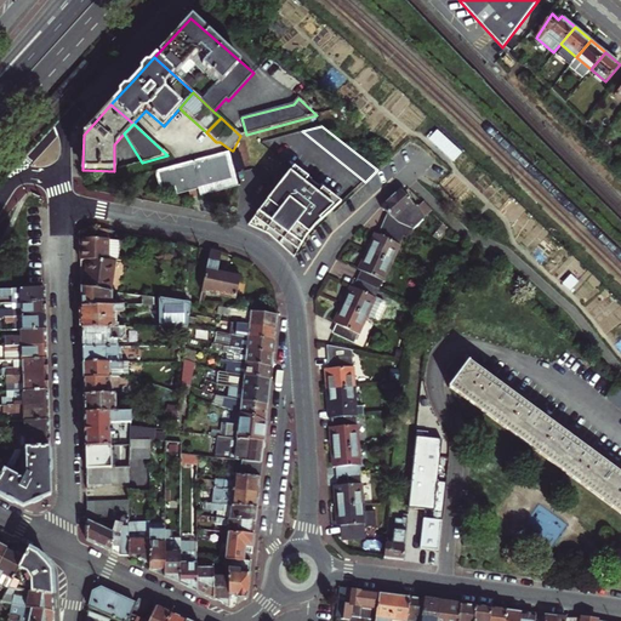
[(240,183),(232,152),(232,151),(158,171),(164,189),(177,186),(180,193),(195,189),(201,187),(203,194),(239,183),(240,183)]
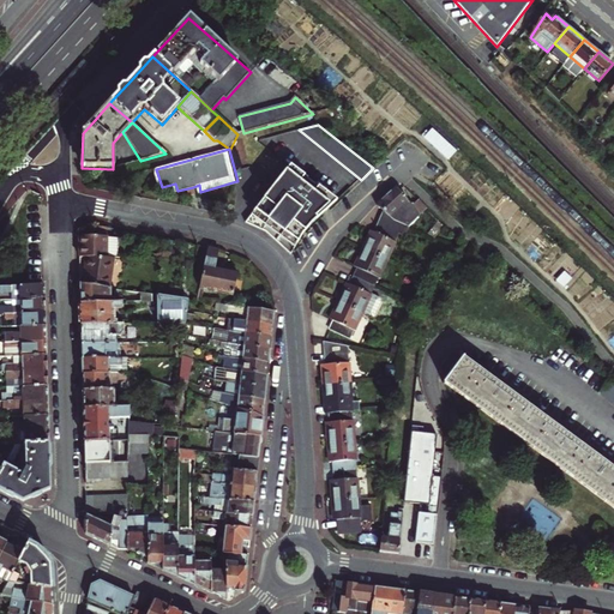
[(292,166),(245,222),(265,230),(287,257),(307,230),(314,223),(337,202),(292,166)]
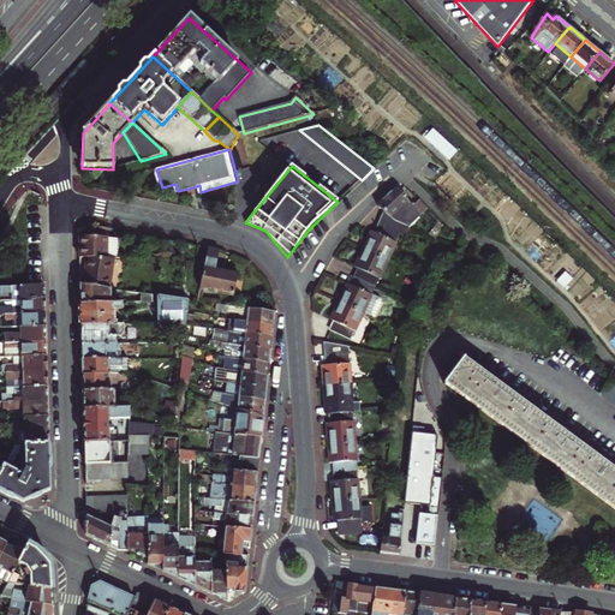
[(402,230),(404,231),(417,219),(395,190),(386,199),(377,208),(384,215),(394,225),(402,230)]
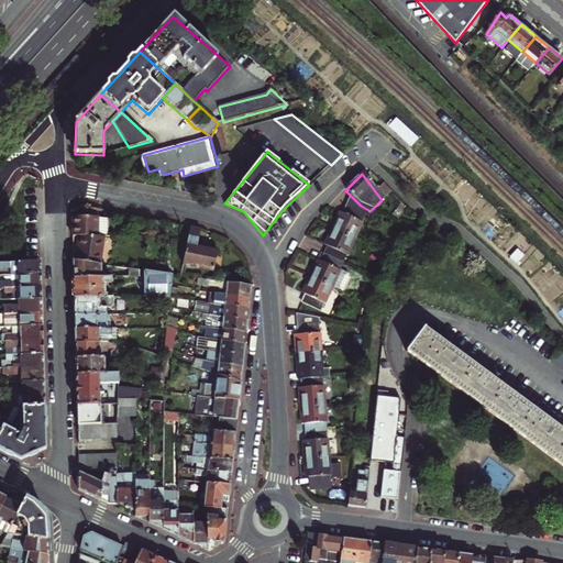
[(354,239),(368,210),(361,206),(352,197),(344,214),(340,213),(337,220),(333,229),(354,239)]
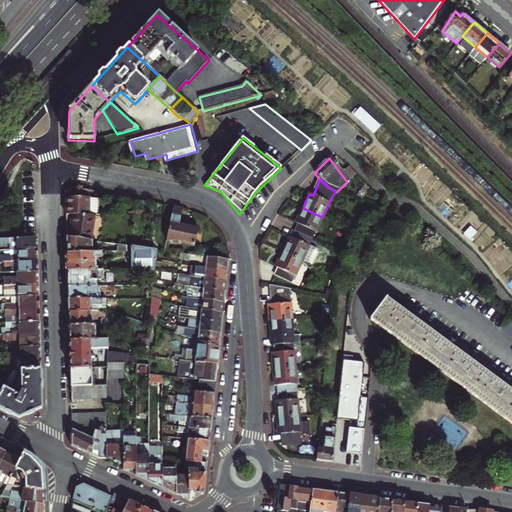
[(79,196),(63,196),(64,214),(93,214),(95,214),(95,196),(79,196)]
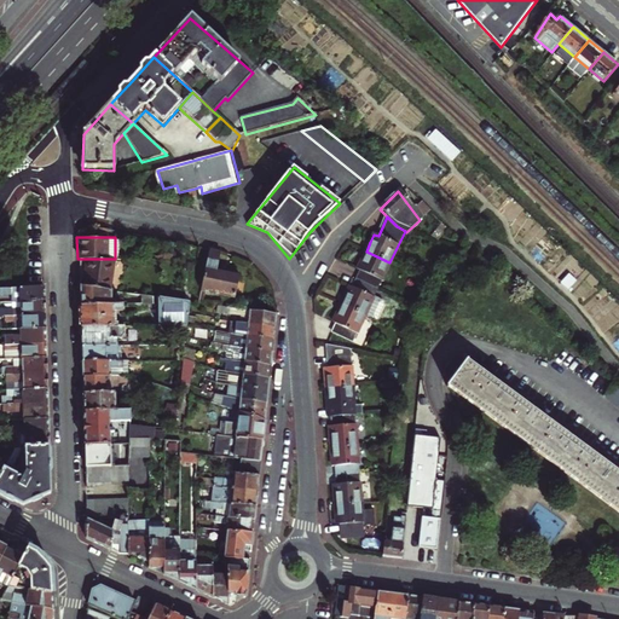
[(204,247),(197,289),(232,295),(236,273),(224,271),(213,270),(215,249),(204,247)]
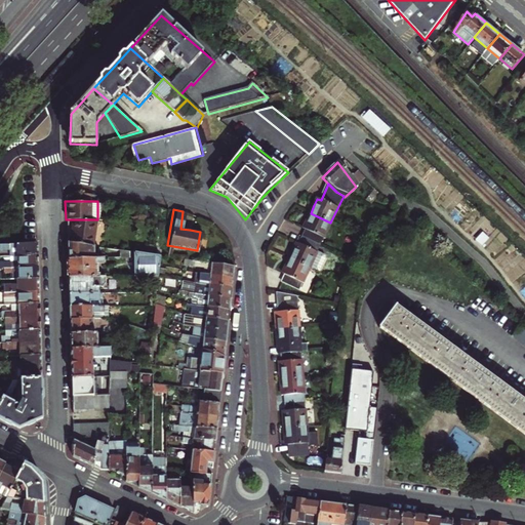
[(306,230),(303,237),(320,244),(330,223),(311,213),(306,221),(303,228),(306,230)]
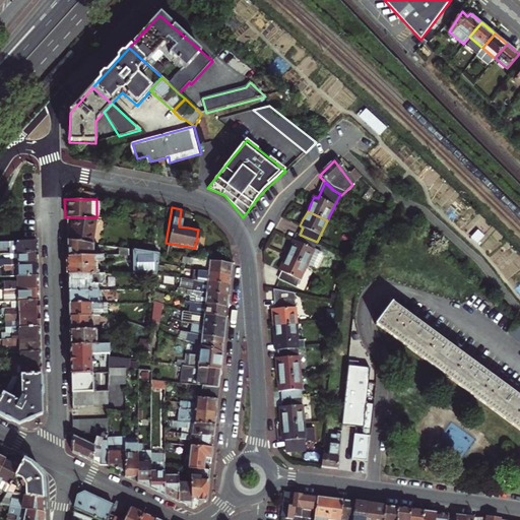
[(69,230),(68,240),(93,244),(94,217),(65,217),(65,225),(65,230),(69,230)]
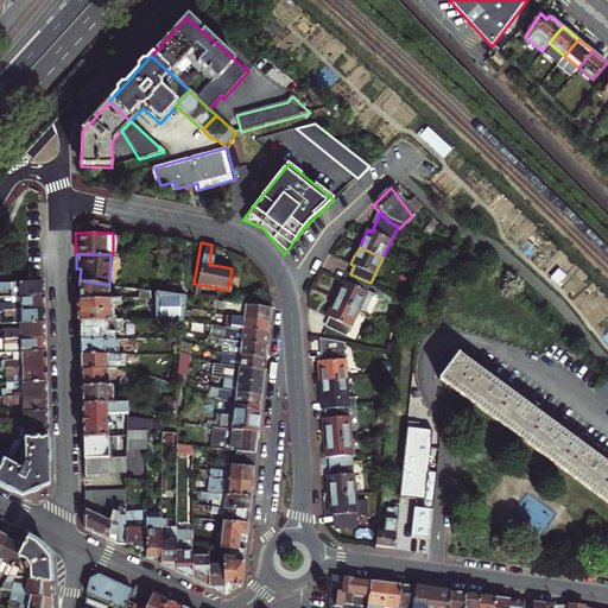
[(337,290),(334,298),(359,309),(369,314),(377,297),(375,295),(367,291),(371,283),(350,274),(347,283),(342,280),(337,290)]
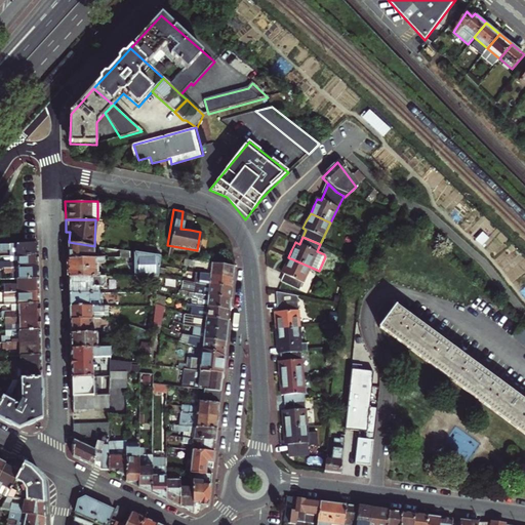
[(9,255),(38,253),(38,247),(37,242),(0,243),(0,249),(9,249),(9,255)]
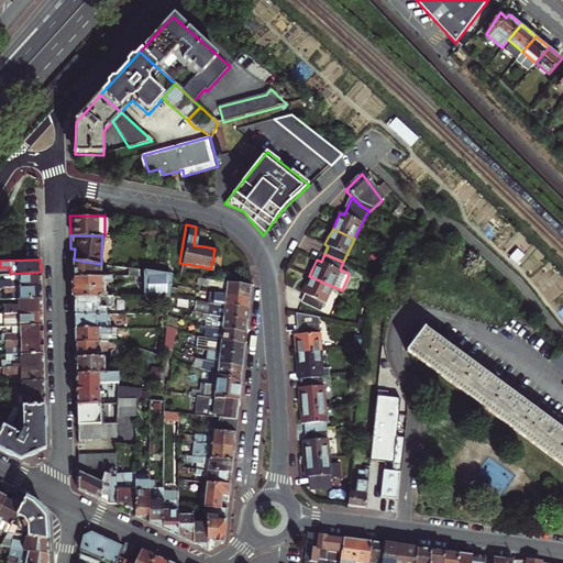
[(101,264),(74,260),(72,260),(72,268),(72,277),(107,276),(107,265),(101,264)]
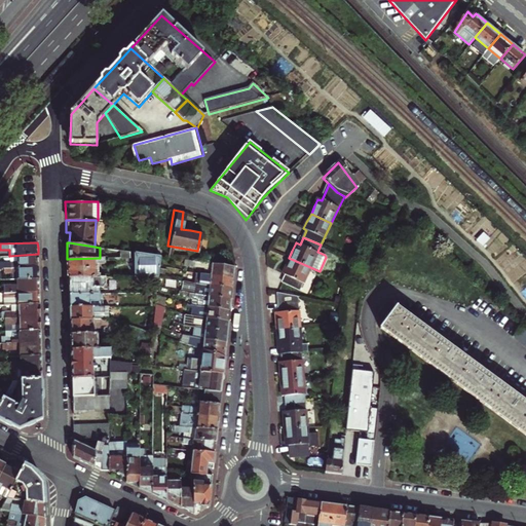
[(118,250),(105,248),(105,258),(119,258),(118,250)]
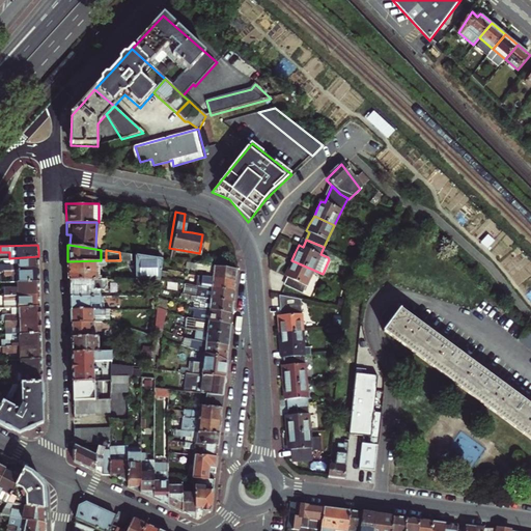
[(157,278),(159,258),(119,252),(120,260),(132,259),(132,278),(157,278)]
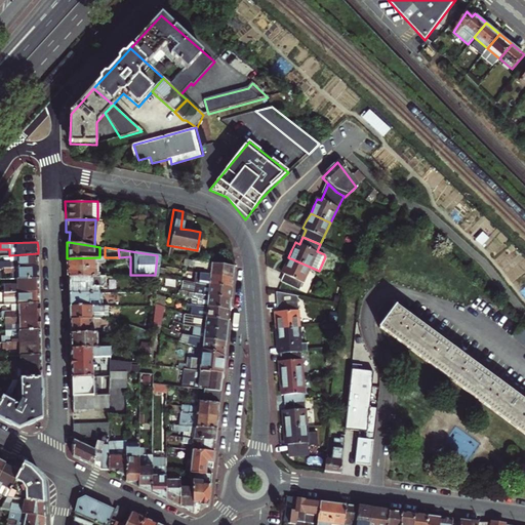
[(0,267),(3,268),(38,266),(38,257),(38,253),(9,255),(9,260),(0,260),(0,267)]
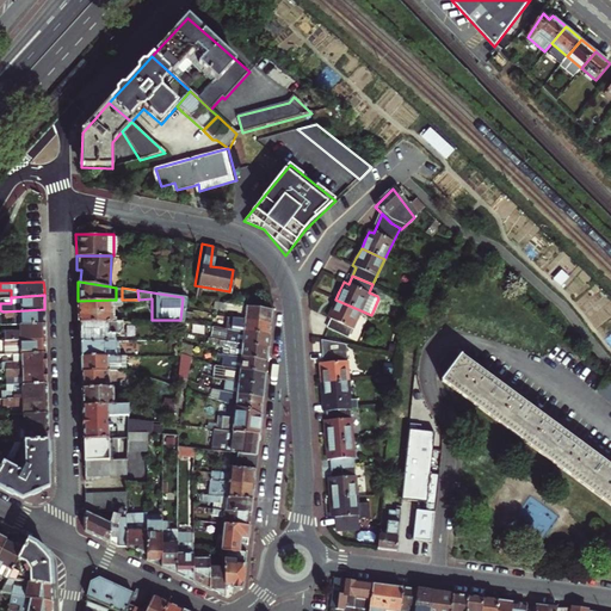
[(116,300),(78,301),(79,314),(79,323),(112,322),(111,308),(117,308),(117,300),(116,300)]
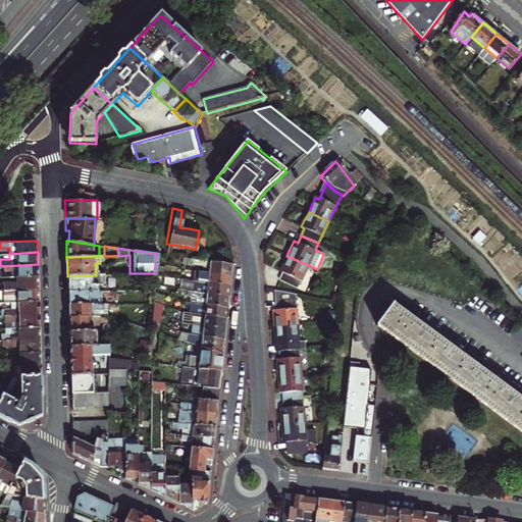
[(308,265),(286,256),(282,265),(279,271),(282,272),(279,278),(297,286),(308,265)]
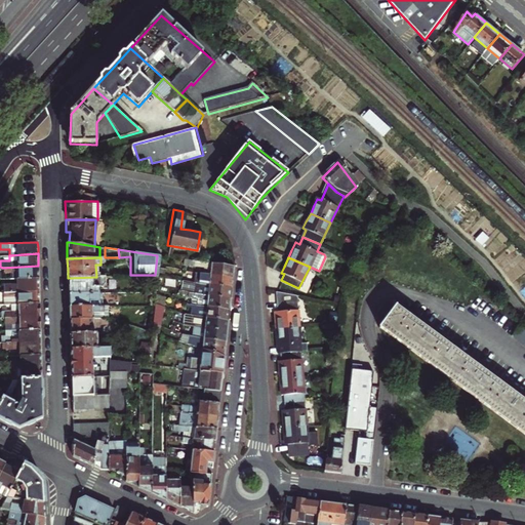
[(209,270),(208,276),(231,277),(231,271),(232,265),(190,259),(189,265),(209,270)]
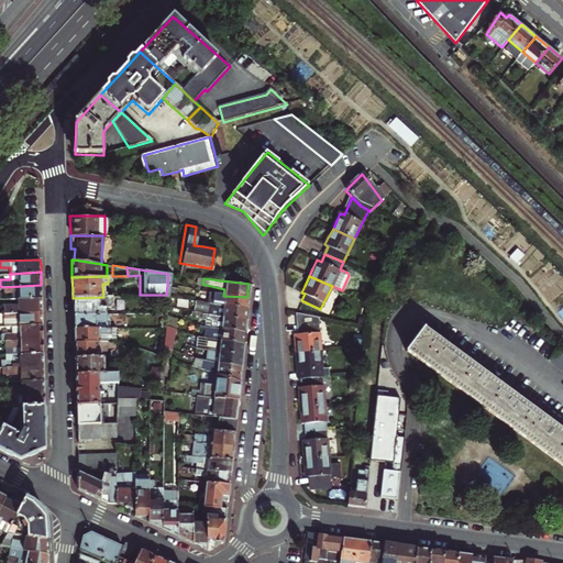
[(41,285),(3,287),(3,293),(10,293),(10,299),(41,298),(41,289),(41,285)]
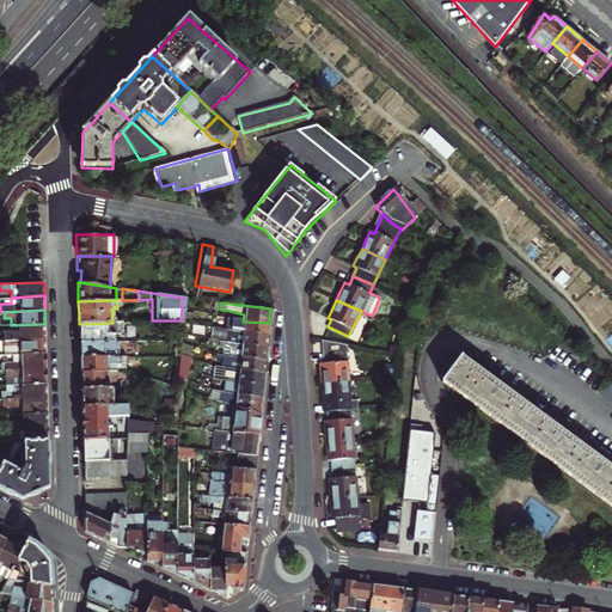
[(227,320),(226,329),(268,335),(268,329),(269,323),(243,322),(227,320)]
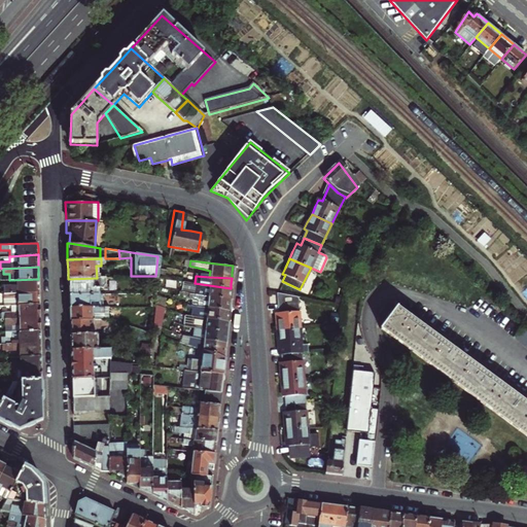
[(97,278),(68,279),(68,286),(68,295),(97,294),(97,288),(99,288),(102,284),(102,278),(97,278)]
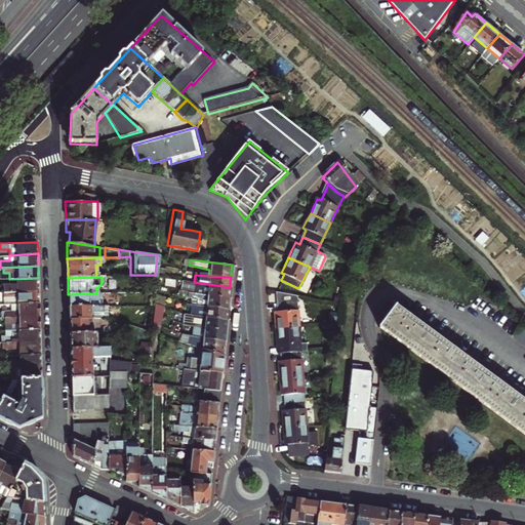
[(3,286),(3,291),(39,290),(39,282),(38,278),(9,279),(10,286),(3,286)]
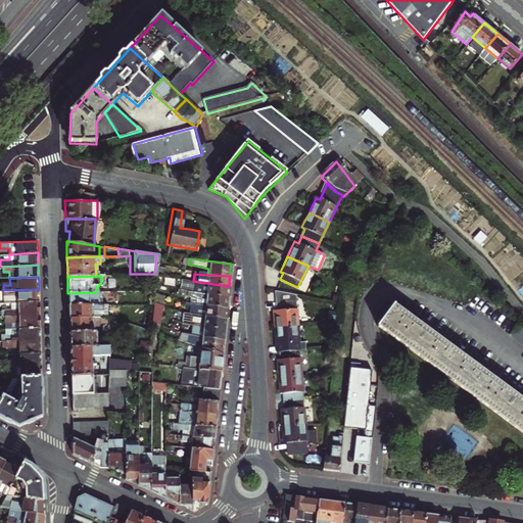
[(178,292),(184,293),(228,297),(228,292),(229,286),(193,281),(179,279),(178,292)]
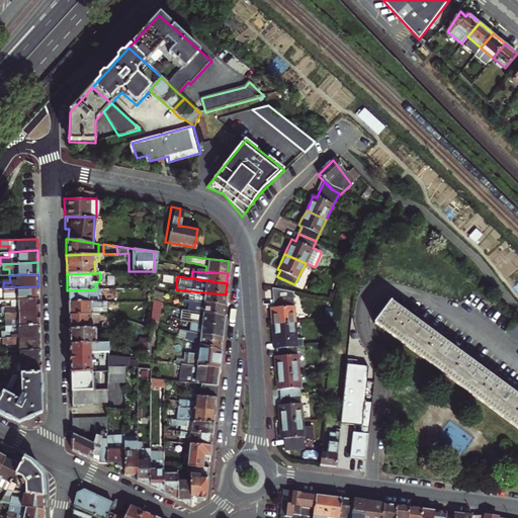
[(38,286),(3,287),(4,293),(10,293),(10,299),(38,298),(38,291),(38,286)]
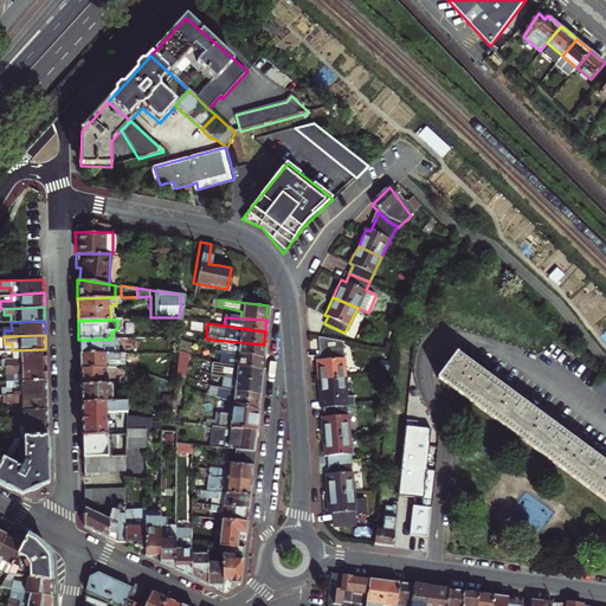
[(315,368),(316,379),(342,376),(339,336),(316,335),(318,359),(315,360),(315,368)]
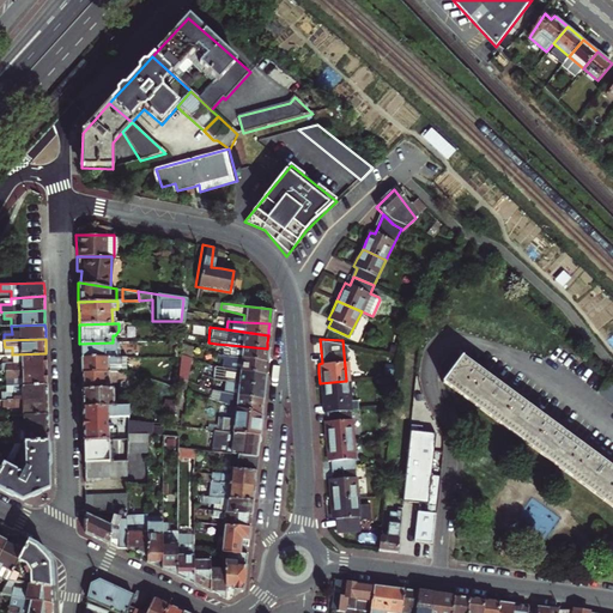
[(180,341),(178,351),(188,353),(189,343),(180,341)]
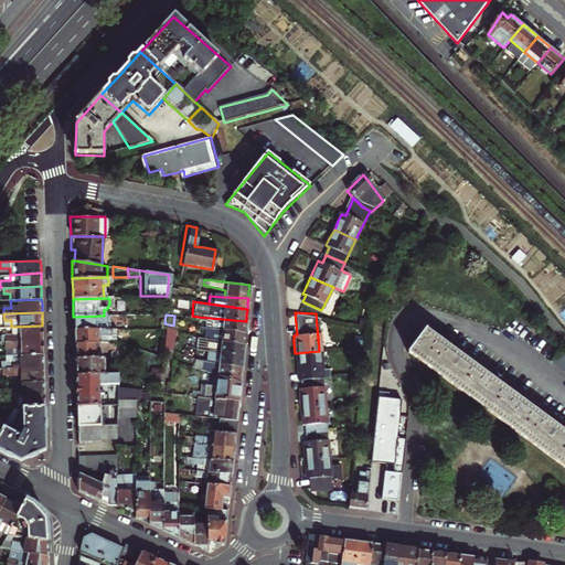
[(192,316),(189,315),(189,318),(200,326),(211,326),(211,332),(245,334),(245,328),(246,321),(199,317),(192,316)]
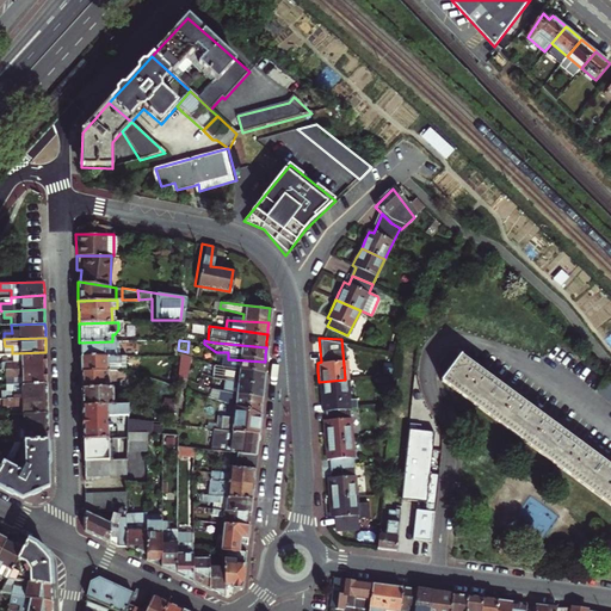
[(112,341),(79,343),(80,351),(80,357),(113,356),(112,341)]
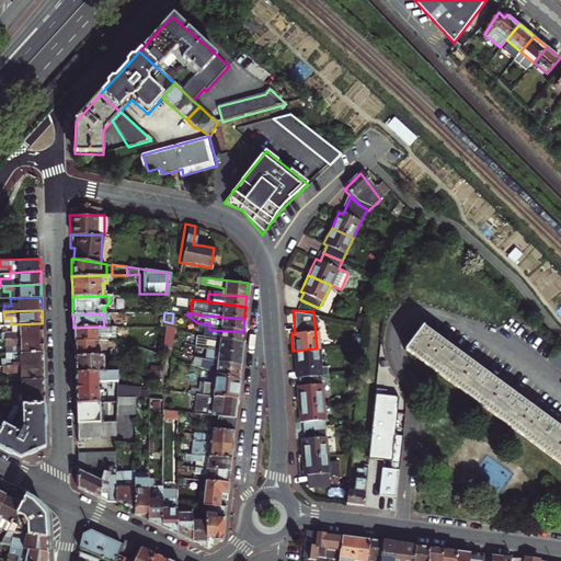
[(172,323),(163,321),(162,333),(171,334),(172,323)]
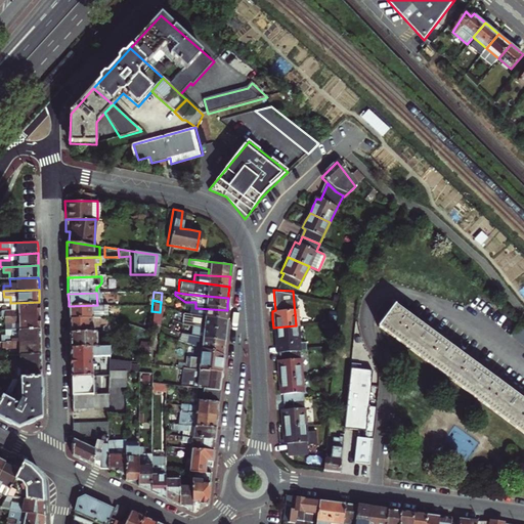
[(4,311),(4,316),(40,315),(39,306),(39,302),(10,303),(11,311),(4,311)]
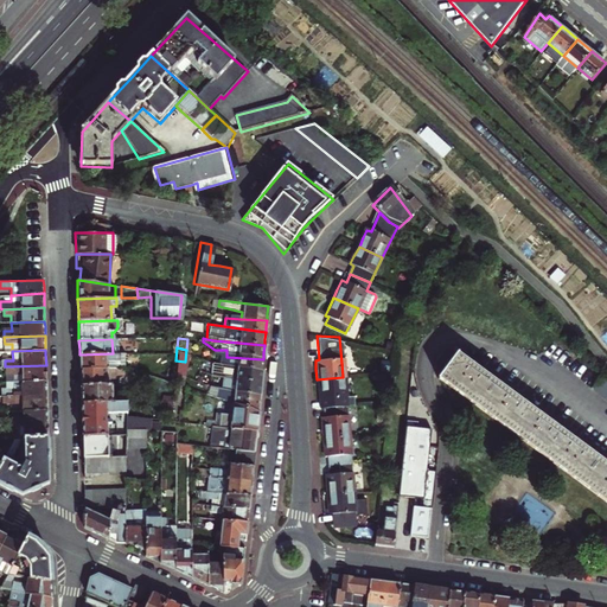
[(113,353),(80,355),(80,362),(80,369),(113,369),(113,353)]
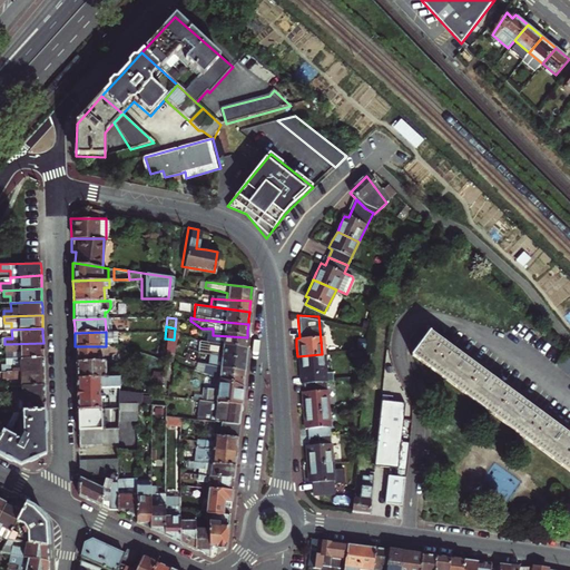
[(430,333),(413,355),(569,472),(569,435),(551,422),(548,419),(550,416),(547,414),(543,416),(521,400),(517,396),(519,393),(516,391),(512,393),(490,376),(485,373),(488,370),(484,369),(481,370),(454,351),(450,347),(452,344),(450,342),(445,344),(430,333)]
